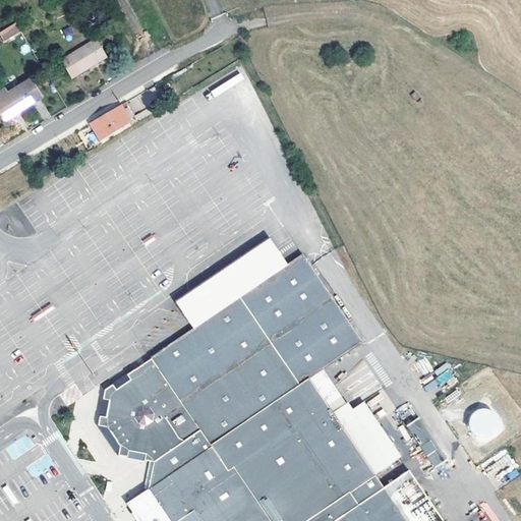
[(0,35),(3,41),(19,32),(14,23),(0,31),(0,35)]
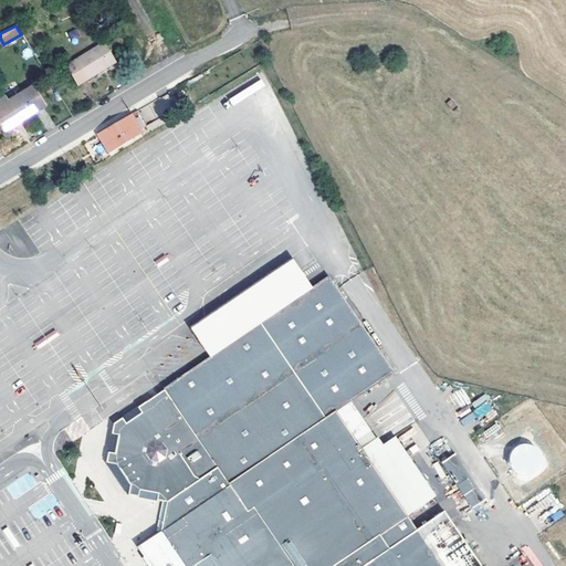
[(115,64),(103,45),(65,69),(77,87),(115,64)]
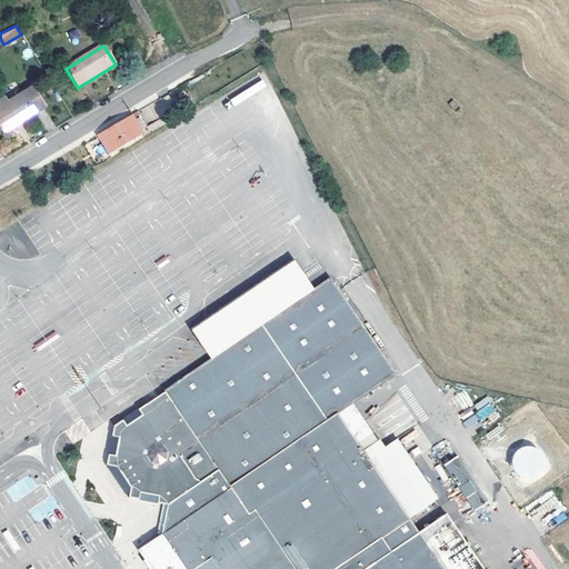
[(33,88),(8,103),(2,107),(0,102),(0,127),(2,131),(45,107),(33,88)]
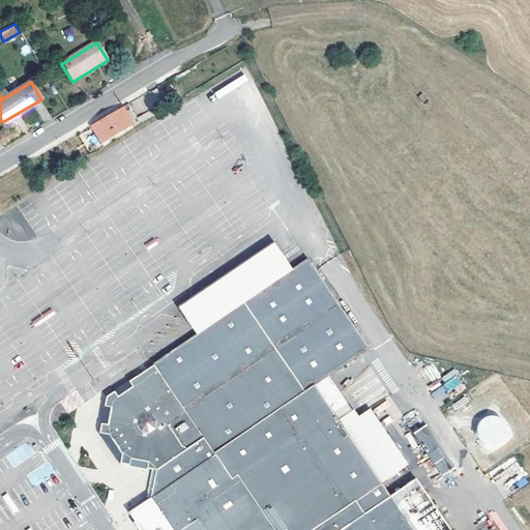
[(123,122),(117,111),(91,126),(96,135),(105,130),(109,140),(118,134),(112,123),(116,121),(118,125),(123,122)]
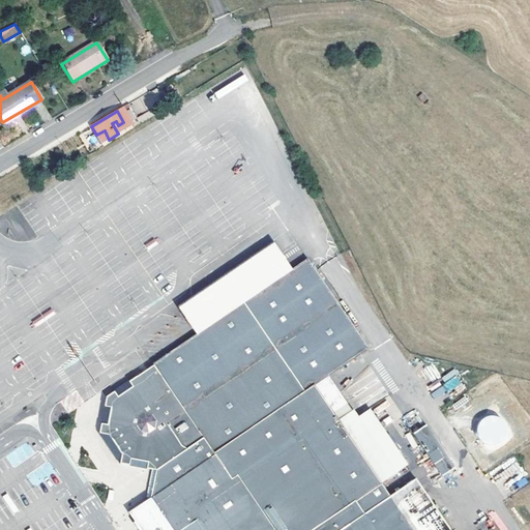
[(274,242),(181,308),(200,334),(293,268),(274,242)]
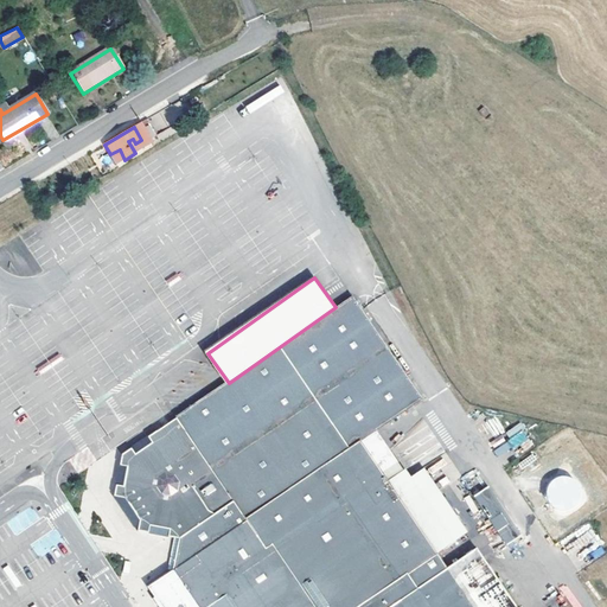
[(556,606),(504,529),(441,573),(430,558),(439,553),(384,474),(374,481),(353,452),(363,445),(425,400),(352,295),(336,307),(229,383),(126,455),(117,498),(132,499),(146,517),(141,532),(183,540),(177,572),(153,588),(165,606),(556,606)]
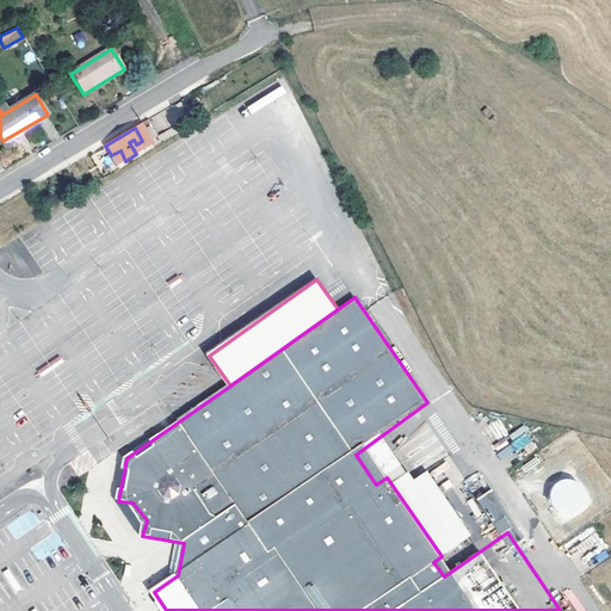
[(511,442),(495,450),(500,460),(534,443),(524,425),(507,434),(511,442)]
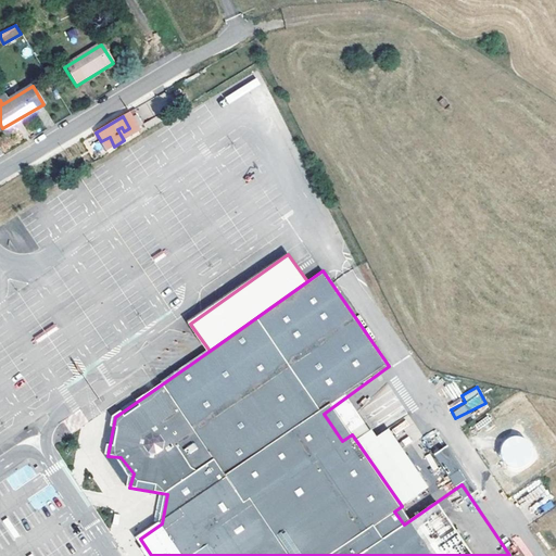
[(342,441),(352,434),(332,407),(324,414),(342,441)]
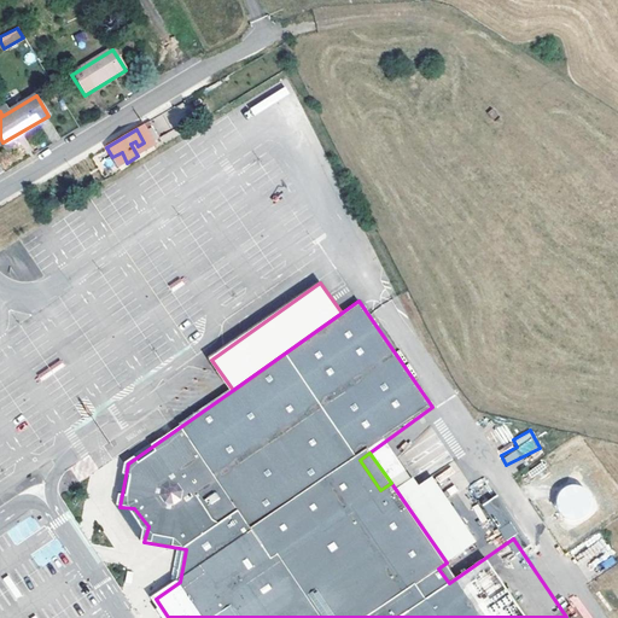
[(569,528),(599,513),(583,479),(553,494),(569,528)]
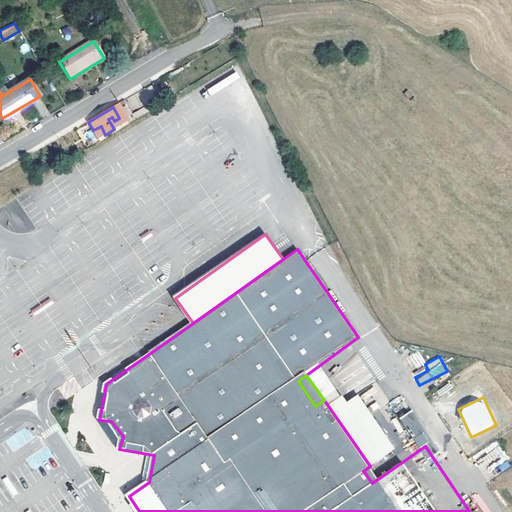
[(398,432),(403,430),(396,418),(392,420),(398,432)]
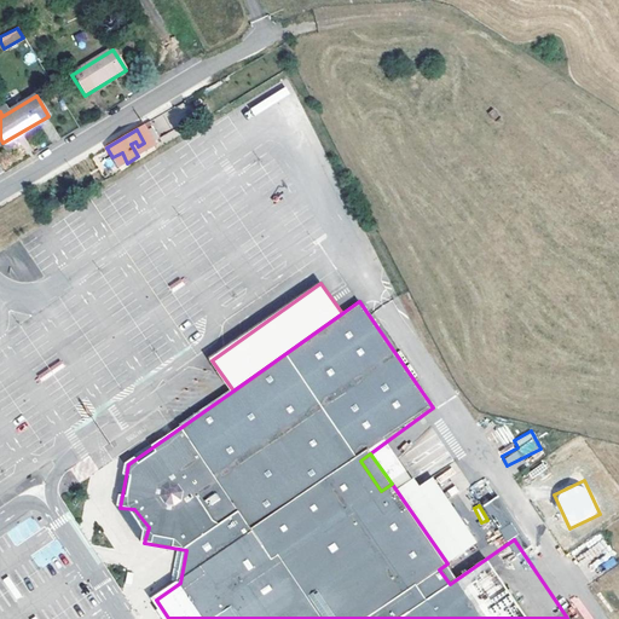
[(134,509),(120,508),(132,525),(144,543),(149,527),(134,509)]
